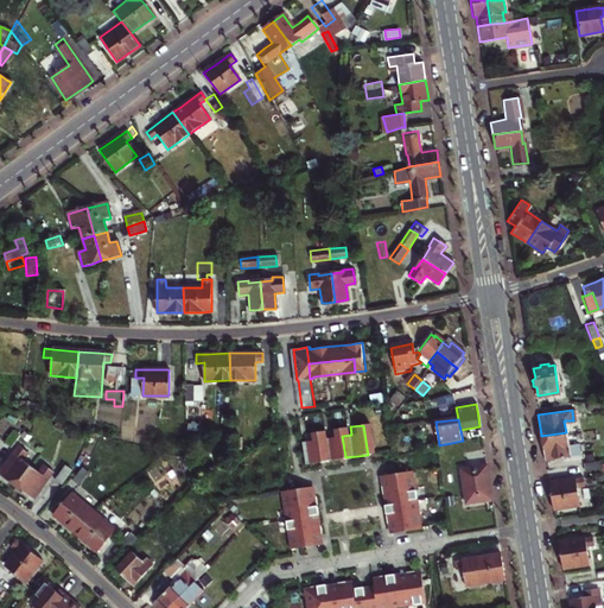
[(345,457),(342,436),(341,428),(328,430),(329,438),(319,439),(323,461),(334,460),(345,457)]
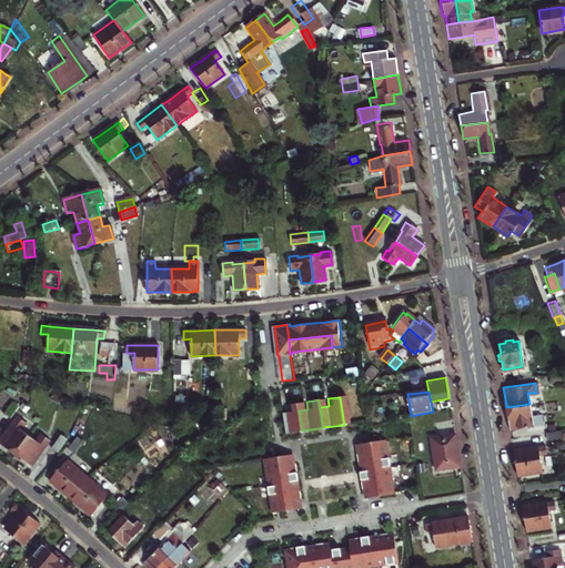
[(302,430),(299,411),(298,403),(285,405),(286,413),(276,414),(280,435),(292,433),(302,430)]
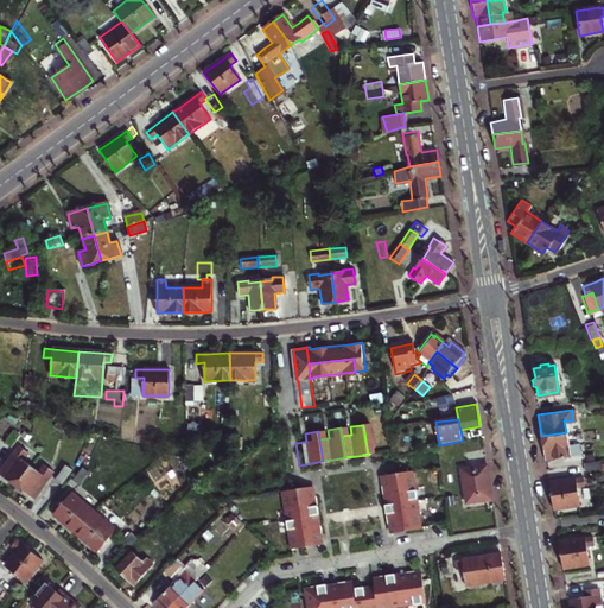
[(566,432),(541,436),(542,449),(544,458),(578,454),(577,443),(567,444),(566,432)]
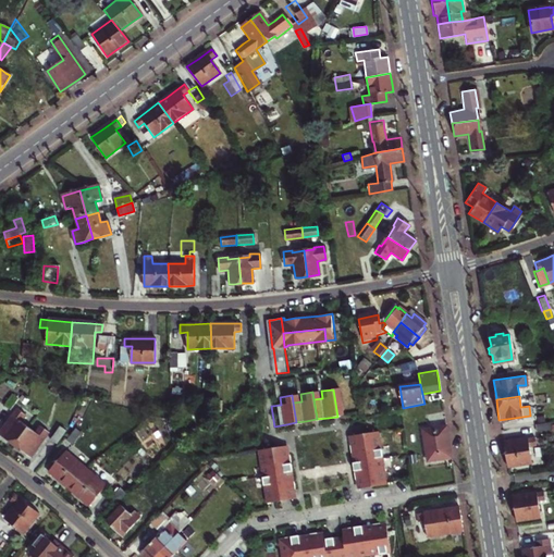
[(12,403),(7,399),(0,409),(0,411),(4,415),(12,403)]
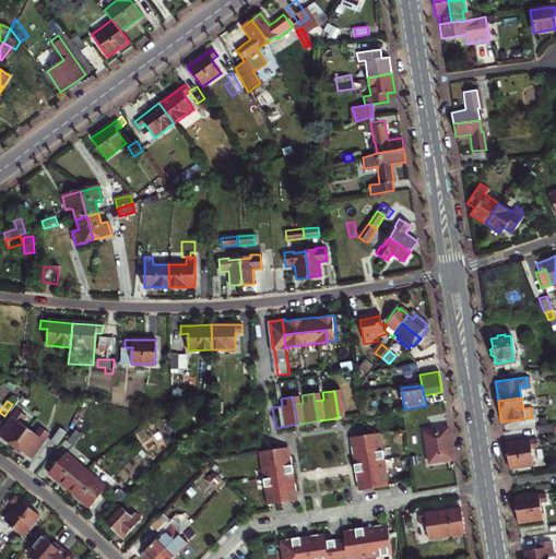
[(6,440),(15,447),(28,428),(21,424),(25,417),(16,411),(0,435),(0,437),(6,440)]
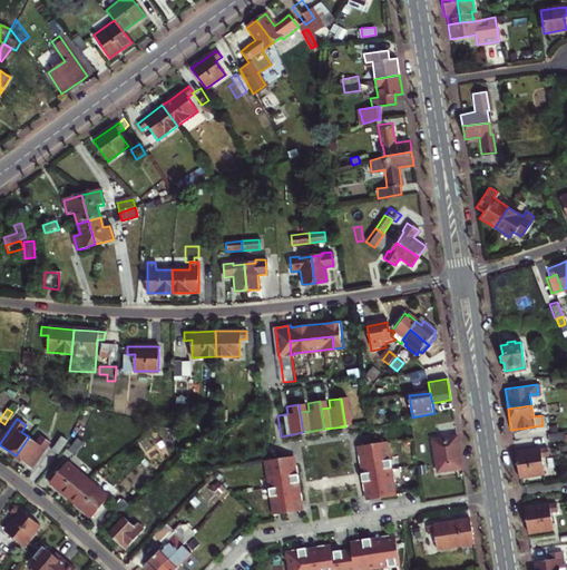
[(65,435),(59,431),(50,445),(56,450),(65,435)]
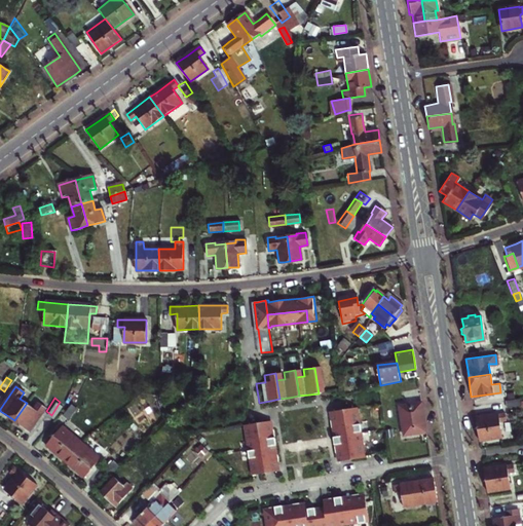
[(520,406),(519,398),(505,400),(506,408),(520,406)]
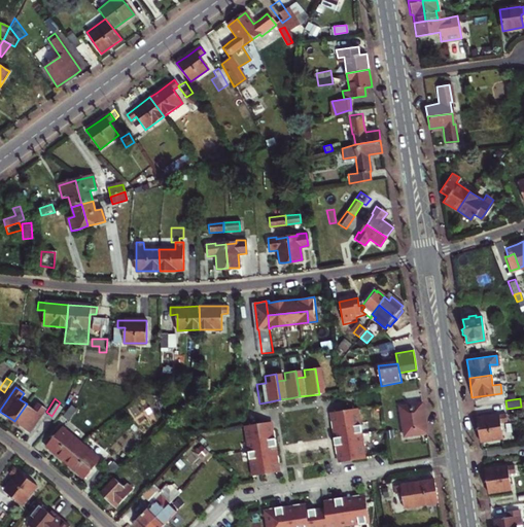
[(29,432),(45,408),(37,402),(33,409),(27,403),(14,421),(22,427),(29,432)]
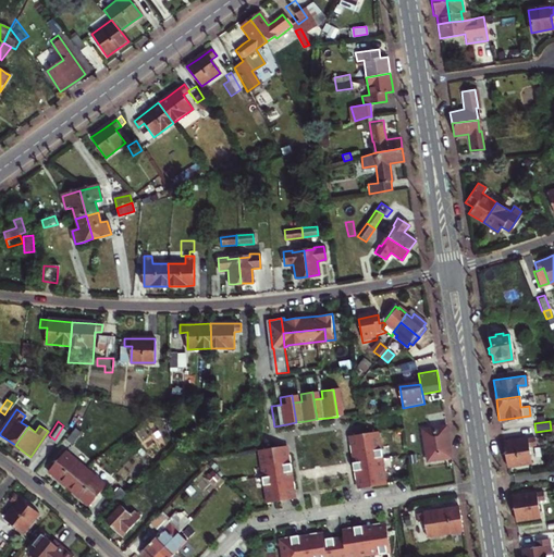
[(448,441),(446,425),(422,429),(427,461),(451,457),(448,441)]
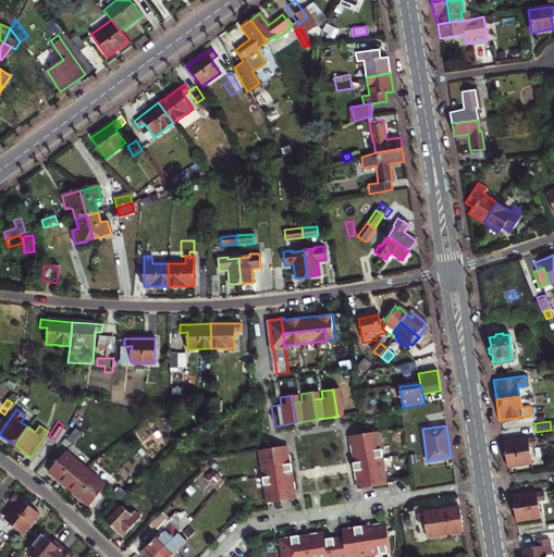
[(66,438),(72,443),(81,433),(75,428),(66,438)]
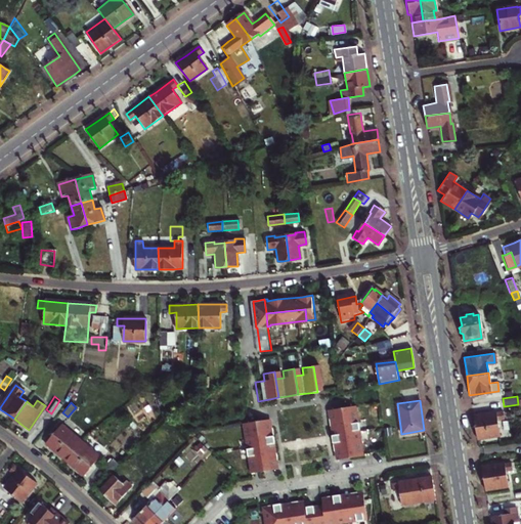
[(361,455),(353,405),(329,409),(329,415),(330,419),(328,419),(328,426),(331,426),(332,430),(333,439),(334,444),(331,444),(332,451),(335,451),(336,456),(336,460),(361,455)]
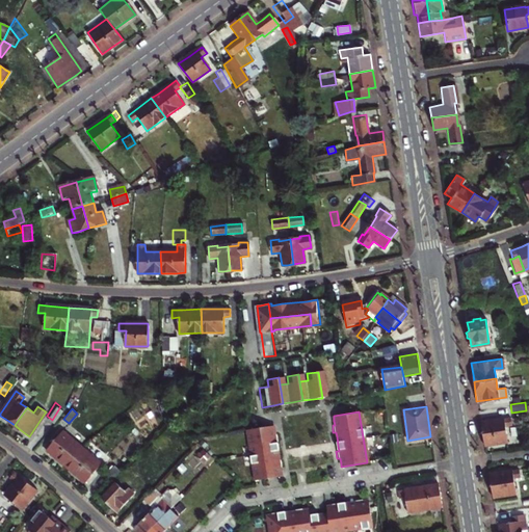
[(509,425),(508,418),(480,422),(481,433),(483,445),(505,442),(503,426),(509,425)]
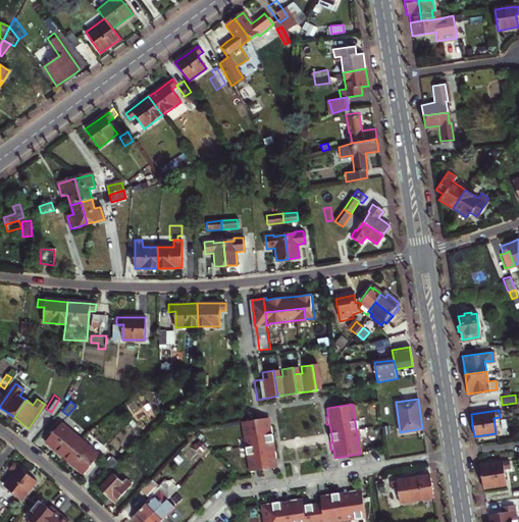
[(265,421),(240,425),(248,474),(273,470),(272,466),(272,462),(274,461),(273,454),(270,455),(270,452),(268,438),(268,436),(270,436),(269,429),(267,429),(266,425),(265,421)]
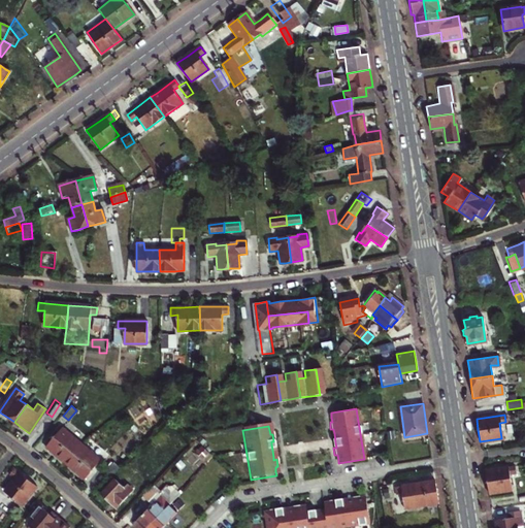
[(62,427),(46,448),(55,455),(65,463),(81,443),(62,427)]
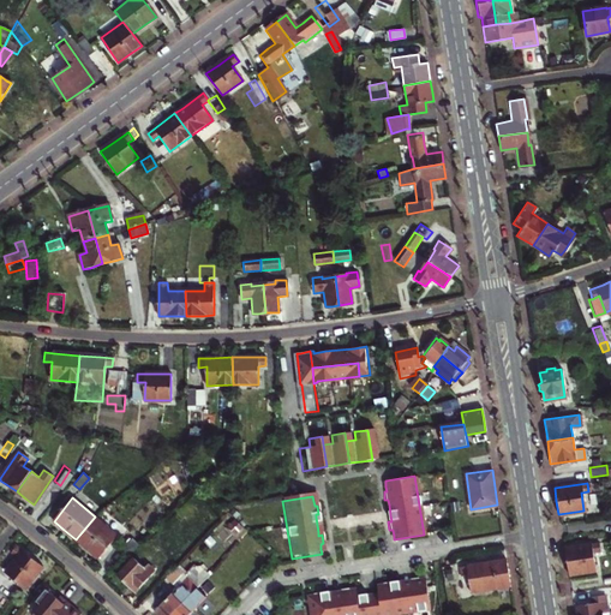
[(99,559),(118,536),(95,517),(76,539),(88,549),(99,559)]
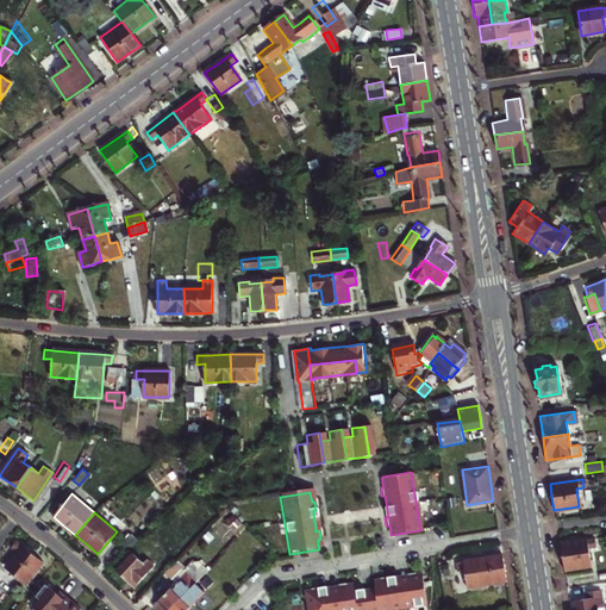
[(238,524),(230,517),(224,523),(231,531),(238,524)]
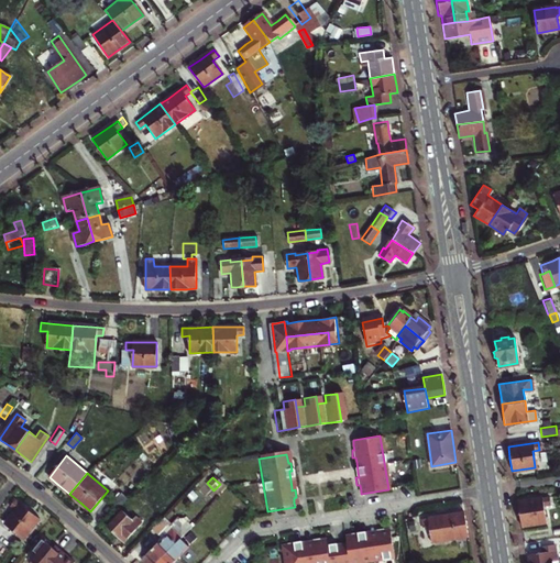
[(122,494),(113,504),(118,508),(128,498),(122,494)]
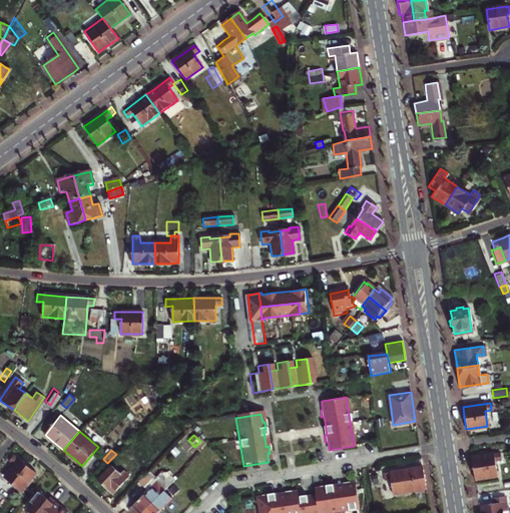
[(499,460),(498,452),(470,456),(472,469),(474,479),(496,475),(494,460),(499,460)]
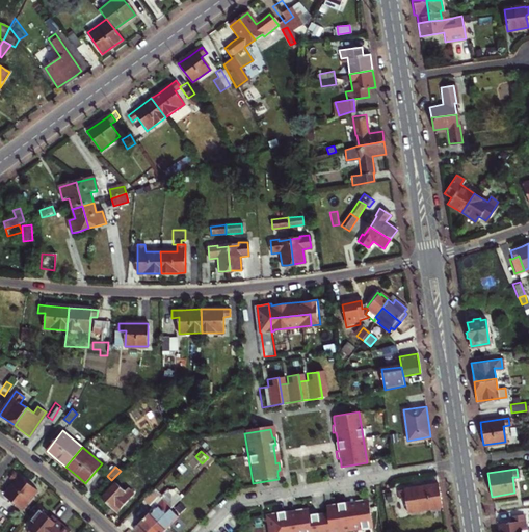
[(109,505),(116,512),(134,495),(128,487),(131,485),(128,482),(132,478),(124,470),(114,479),(117,481),(102,498),(109,505)]
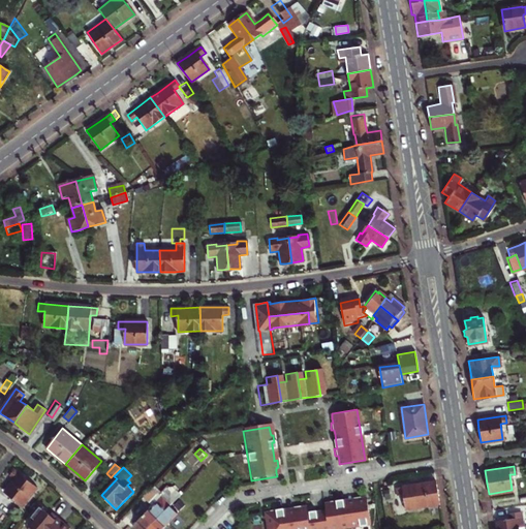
[(14,479),(4,492),(22,506),(37,488),(26,478),(14,469),(9,475),(14,479)]
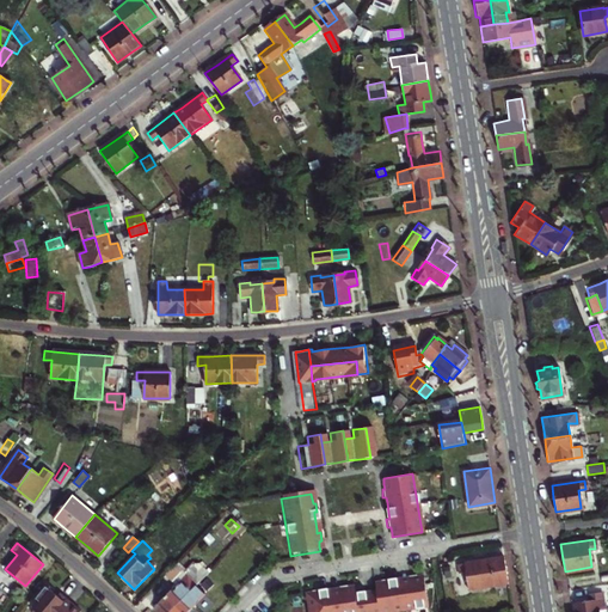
[(505,571),(504,557),(487,560),(458,564),(459,573),(466,573),(468,589),(508,583),(505,571)]
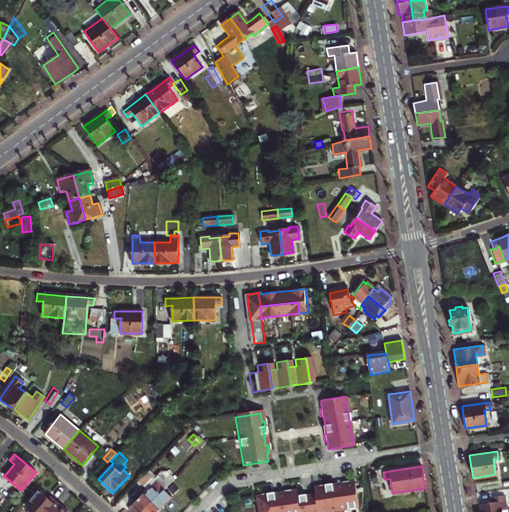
[(156,482),(164,490),(173,480),(165,472),(160,470),(152,478),(156,482)]
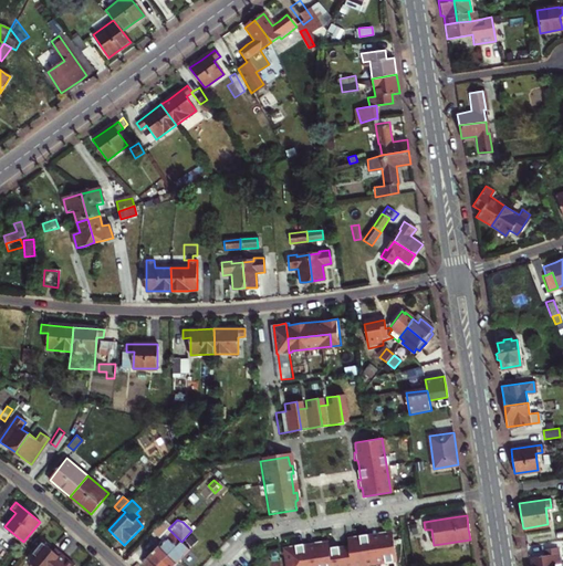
[(409,540),(417,537),(415,521),(407,522),(409,540)]
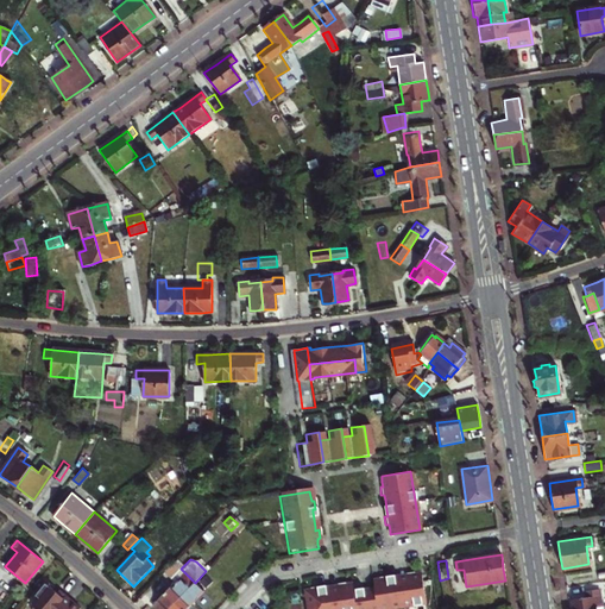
[(165,570),(155,581),(161,588),(171,576),(165,570)]
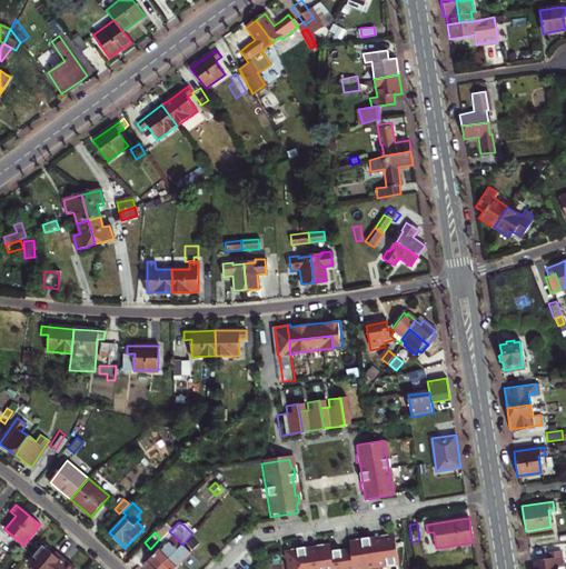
[(285,568),(366,568),(397,565),(393,538),(389,538),(387,538),(386,535),(354,540),(354,543),(350,543),(348,543),(348,548),(338,550),(329,551),(328,547),(325,547),(323,548),(321,545),(314,546),(315,551),(297,553),(296,548),(289,549),(289,552),(286,553),(283,553),(285,568)]
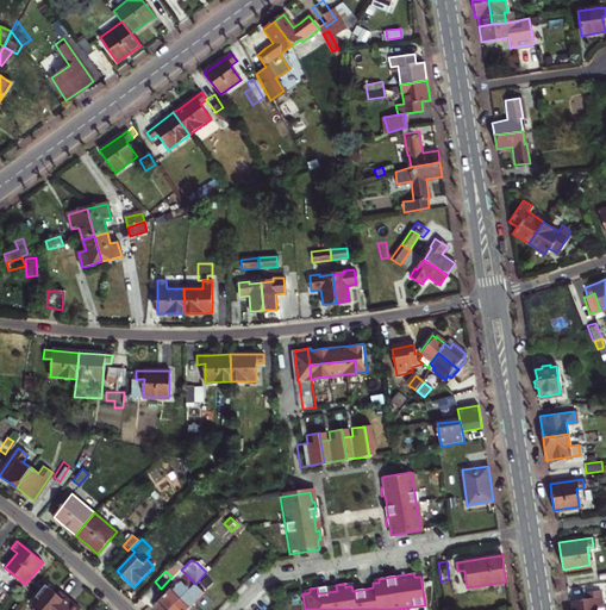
[(168,609),(195,584),(186,574),(167,595),(166,592),(156,602),(158,603),(154,608),(156,609),(168,609)]
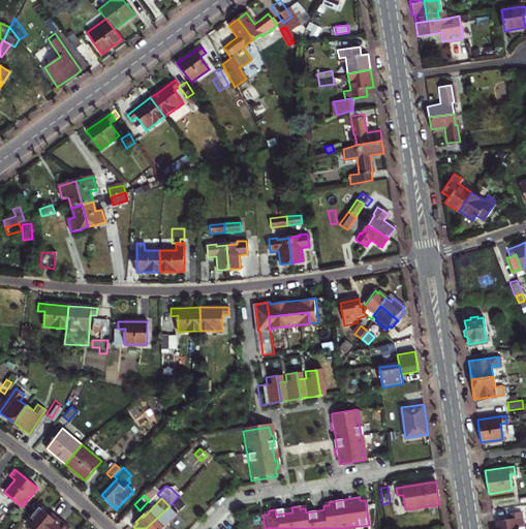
[(162,528),(177,515),(169,506),(146,528),(162,528)]
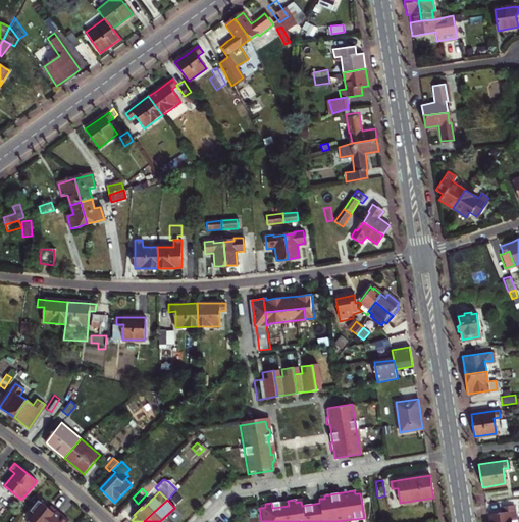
[(41,503),(38,501),(30,511),(34,514),(27,521),(66,521),(68,521),(62,516),(50,506),(48,508),(41,503)]
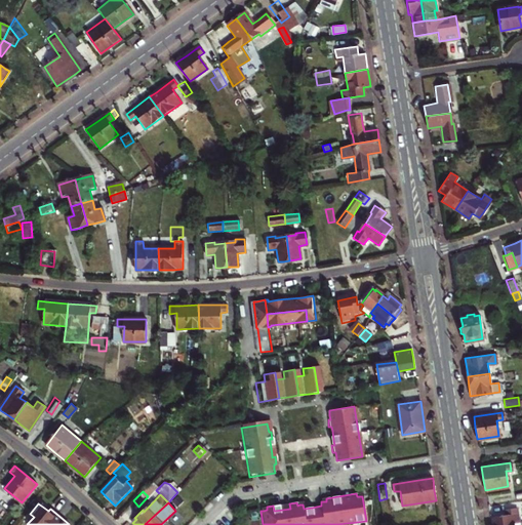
[(513,524),(513,522),(517,521),(514,506),(504,507),(505,515),(492,517),(493,521),(494,524),(490,524),(513,524)]
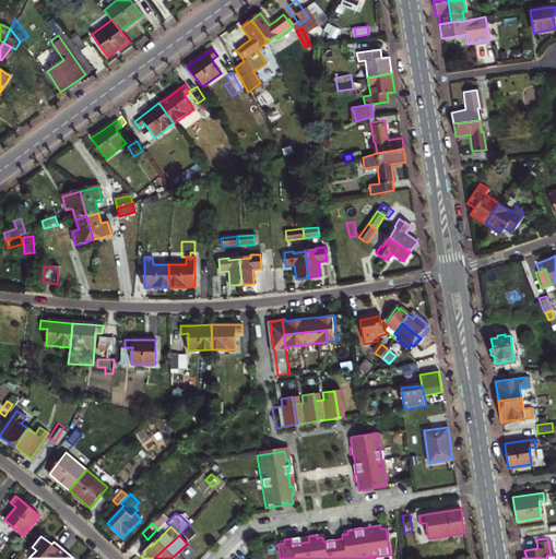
All buildings are outlined.
